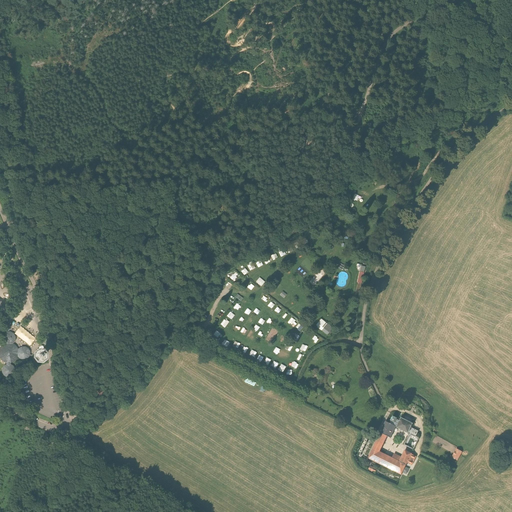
[(253,263),(249,265),(252,271),(257,268),(253,263)]
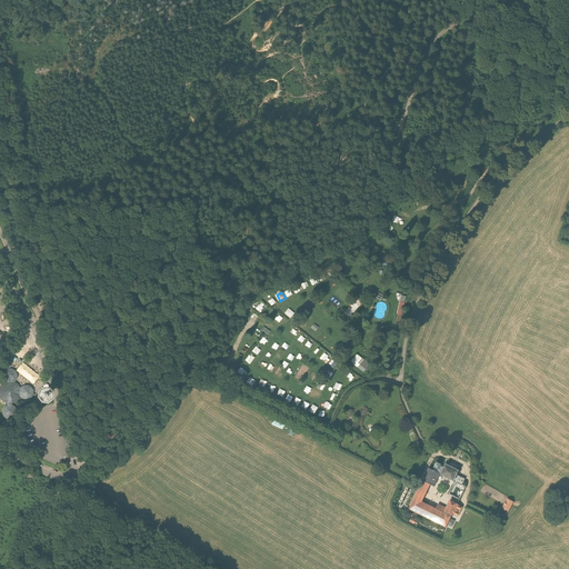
[(406,297),(401,296),(391,337),(397,338),(406,297)]
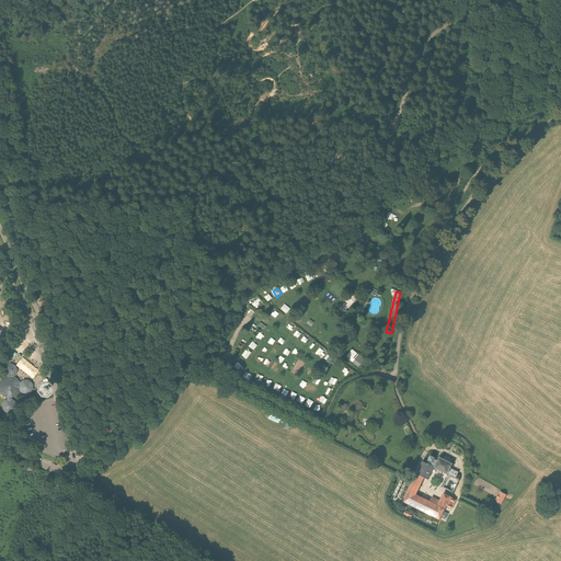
[(290,309),(284,305),(281,309),(286,315),(290,309)]
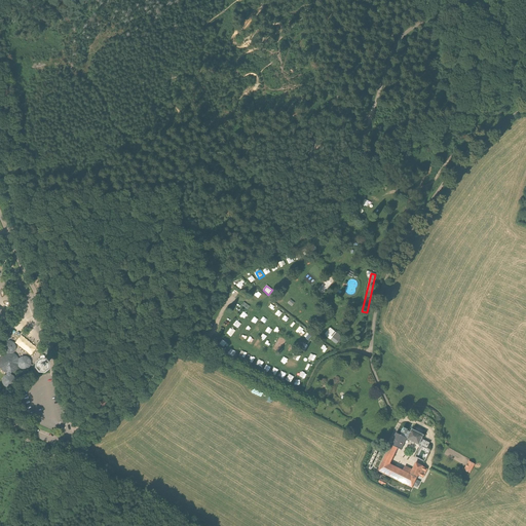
[(320,290),(325,295),(328,291),(323,286),(320,290)]
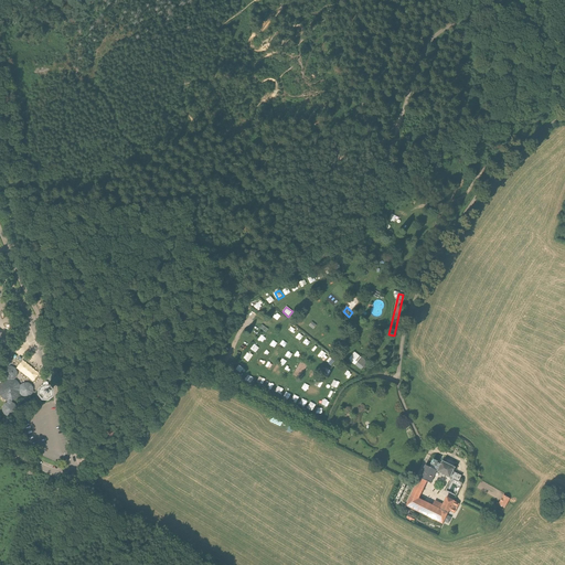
[(252,349),(257,353),(260,348),(256,343),(252,349)]
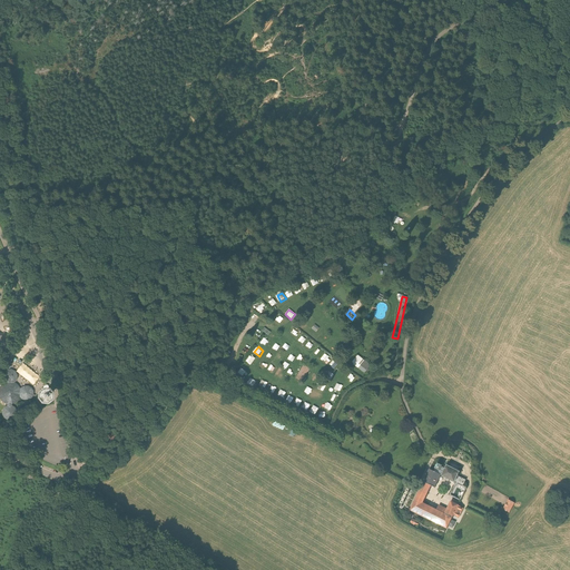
[(322,359),(328,364),(333,359),(326,353),(322,359)]
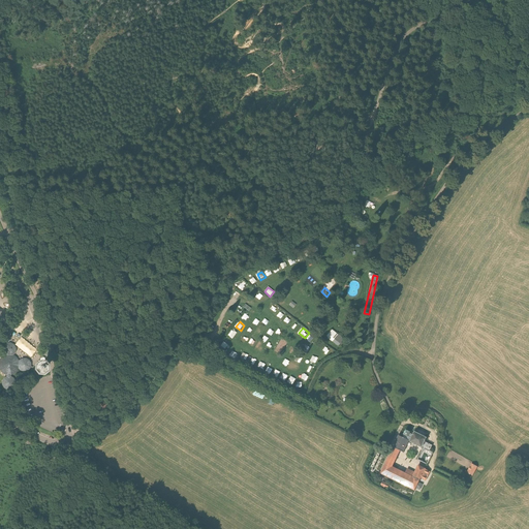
[(343,339),(332,330),(327,337),(337,346),(343,339)]
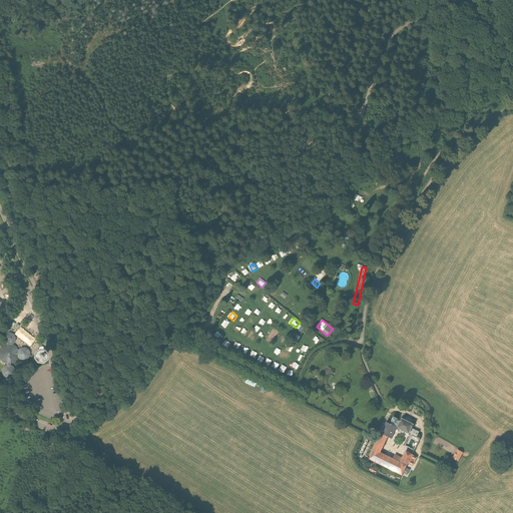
[(11,366),(11,364),(14,362),(17,360),(18,358),(18,359),(22,361),(25,361),(28,360),(29,357),(30,356),(30,353),(28,350),(25,348),(21,348),(19,349),(18,351),(17,349),(16,348),(14,346),(12,345),(14,344),(15,341),(15,338),(14,335),(13,334),(10,333),(7,333),(4,334),(2,338),(2,341),(4,344),(5,345),(3,345),(0,348),(0,359),(3,363),(6,364),(6,366),(3,367),(2,370),(2,374),(4,377),(7,379),(10,378),(15,376),(16,372),(15,369),(13,367),(11,366)]
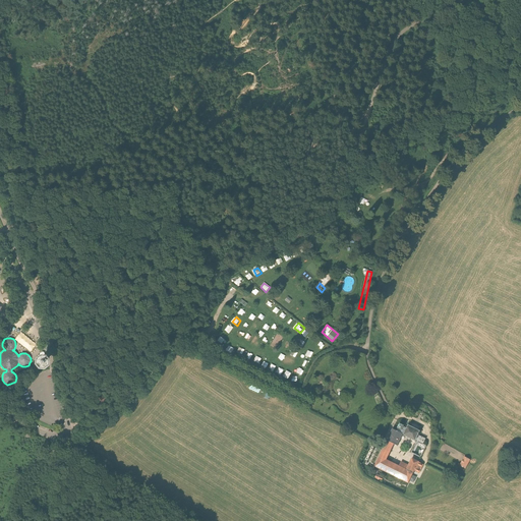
[(45,356),(40,356),(35,359),(34,365),(38,370),(44,371),(49,367),(49,361),(45,356)]
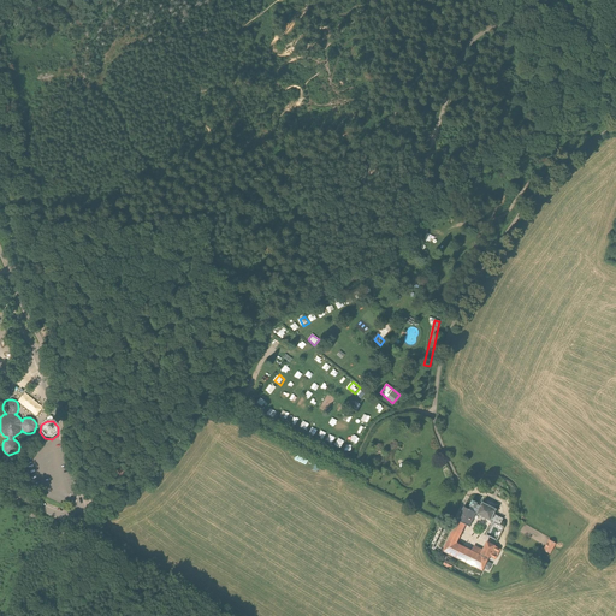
[(336,445),(342,449),(347,442),(341,438),(336,445)]
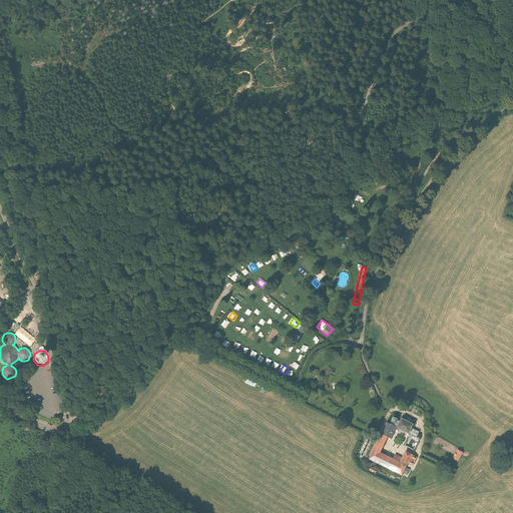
[(391,425),(387,423),(379,438),(368,461),(402,476),(402,475),(403,474),(406,468),(408,464),(413,467),(417,458),(405,452),(402,458),(395,455),(393,460),(381,454),(388,439),(391,441),(397,429),(409,435),(409,434),(410,435),(404,446),(414,451),(419,439),(417,438),(419,432),(412,429),(414,425),(402,419),(400,423),(398,422),(398,421),(394,419),(391,424),(392,424),(391,425)]
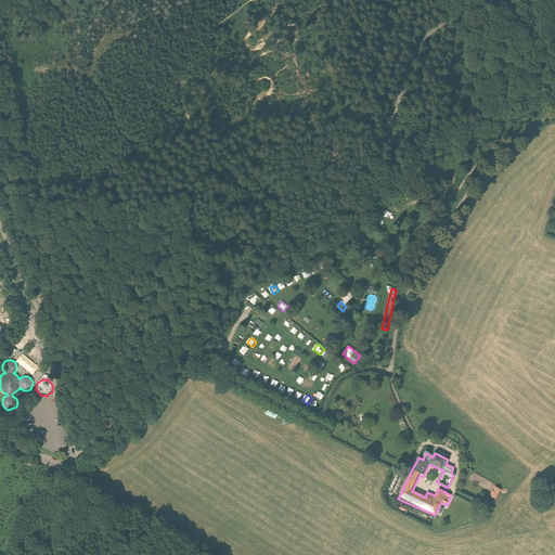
[(501,490),(495,487),(492,493),(489,498),(495,501),(499,494),(501,490)]
